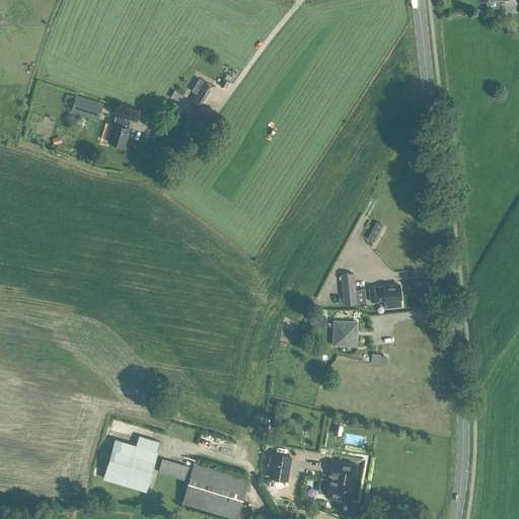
[(225,89),(232,77),(227,74),(219,86),(225,89)]
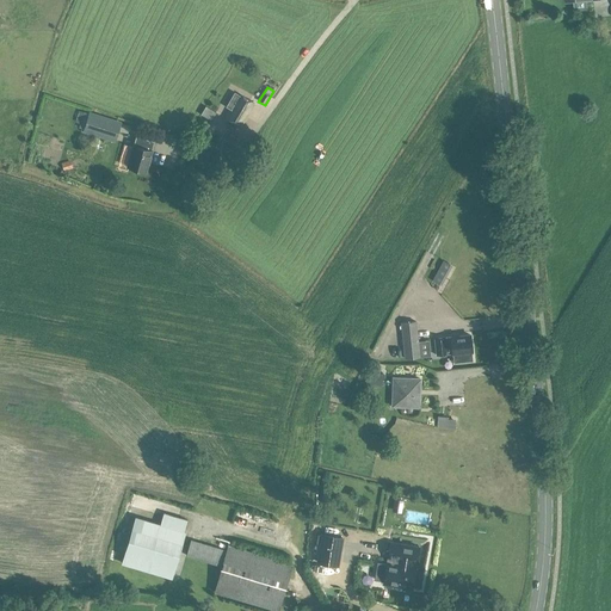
[(254,104),(241,96),(235,92),(226,107),(232,111),(228,118),(241,127),(254,104)]
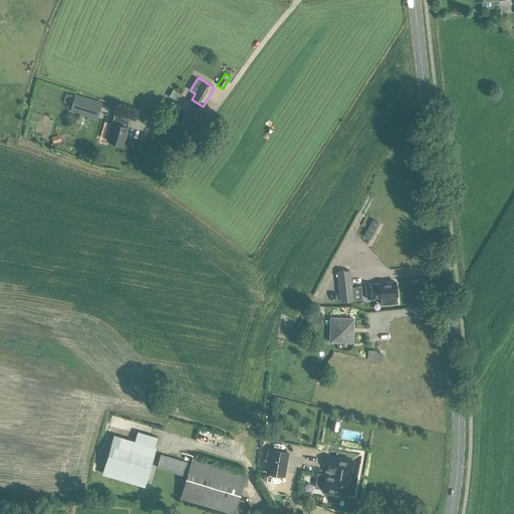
[(98,102),(75,95),(70,111),(93,118),(98,102)]
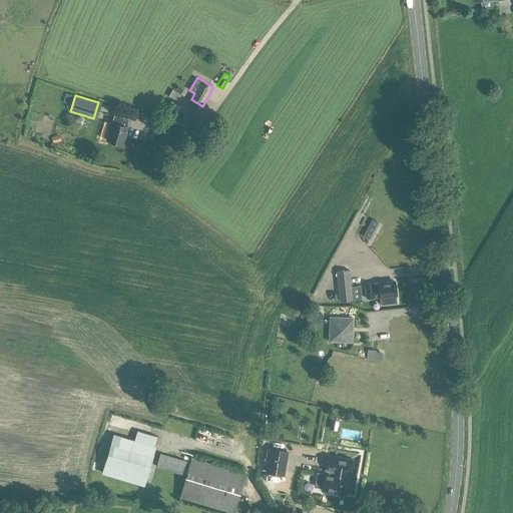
[(192,132),(200,120),(189,112),(180,126),(192,132)]
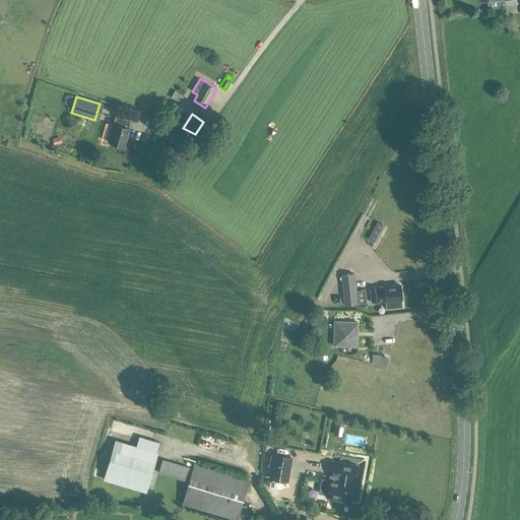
[(113,129),(112,129),(108,142),(125,147),(132,121),(117,117),(113,129)]
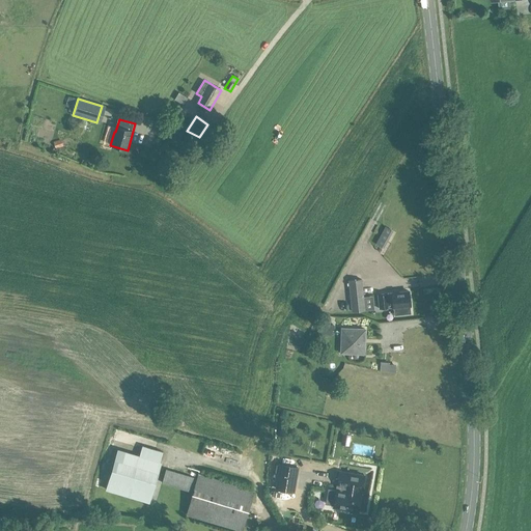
[(170,131),(180,137),(187,128),(176,121),(170,131)]
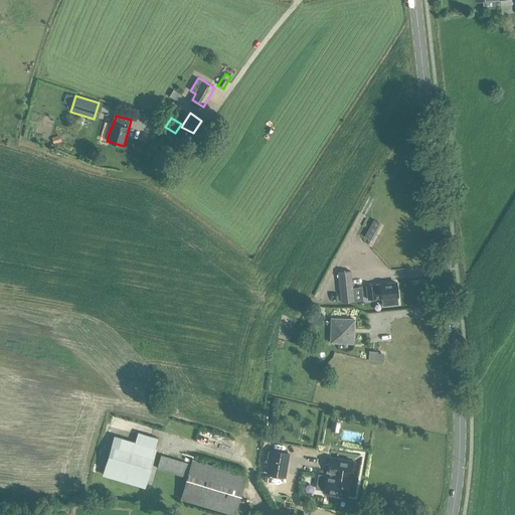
[(357,242),(364,229),(359,226),(352,240),(357,242)]
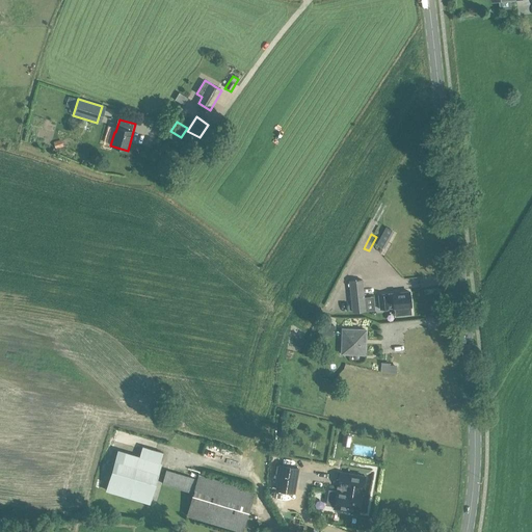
[(355,264),(361,266),(366,253),(361,250),(355,264)]
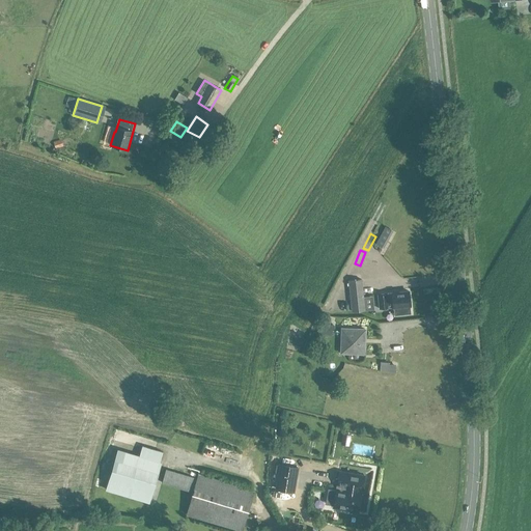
[(362,278),(348,280),(352,311),(365,310),(362,278)]
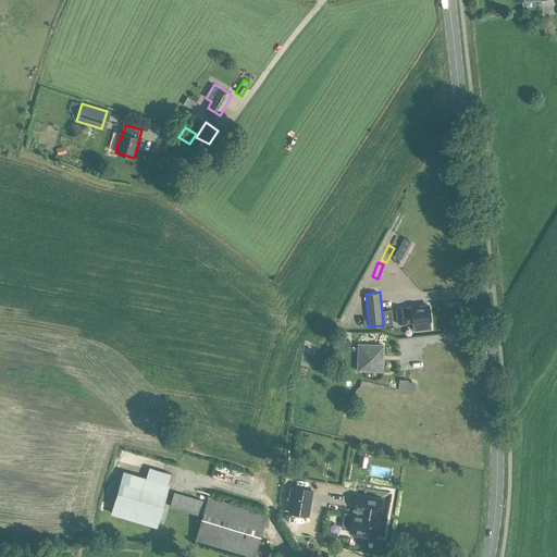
[(430,321),(431,320),(429,306),(410,308),(406,308),(396,309),(398,324),(408,323),(412,322),(413,322),(415,331),(431,329),(430,321)]
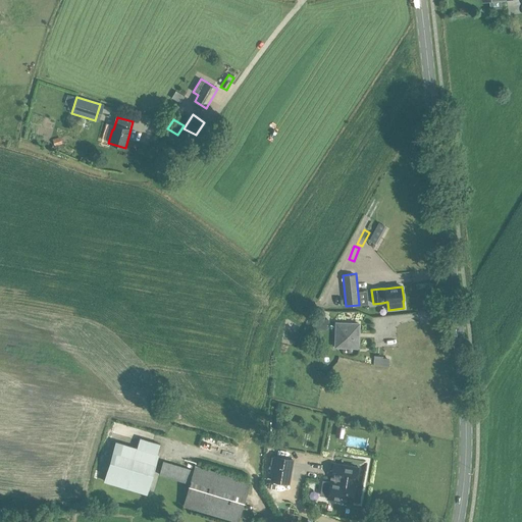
[(367,298),(359,297),(359,312),(366,313),(367,298)]
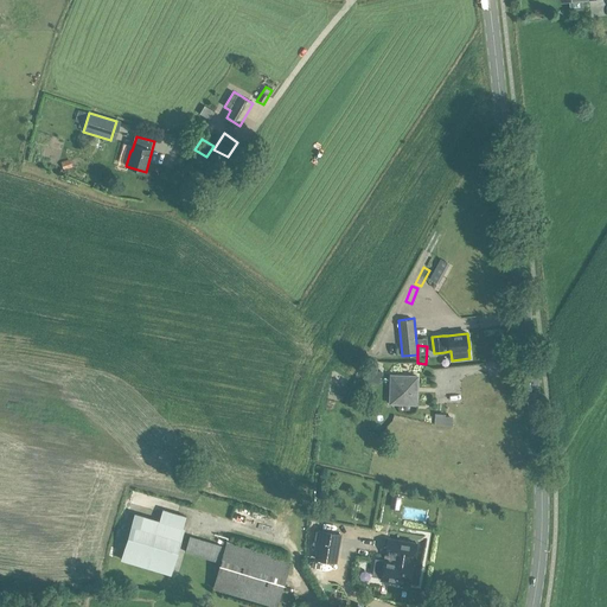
[(382,371),(368,368),(364,381),(378,384),(382,371)]
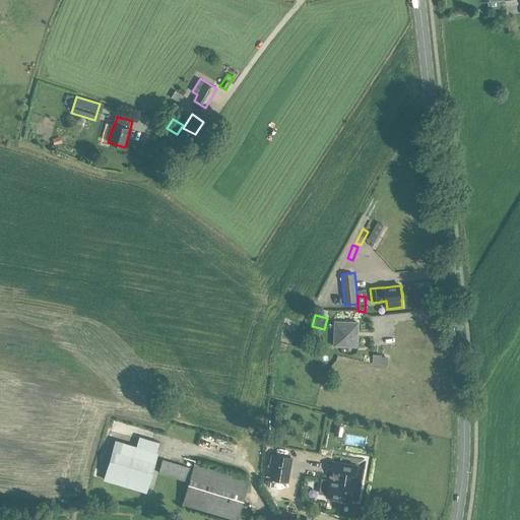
[(335,322),(334,346),(342,346),(342,344),(356,345),(356,347),(358,323),(335,322)]
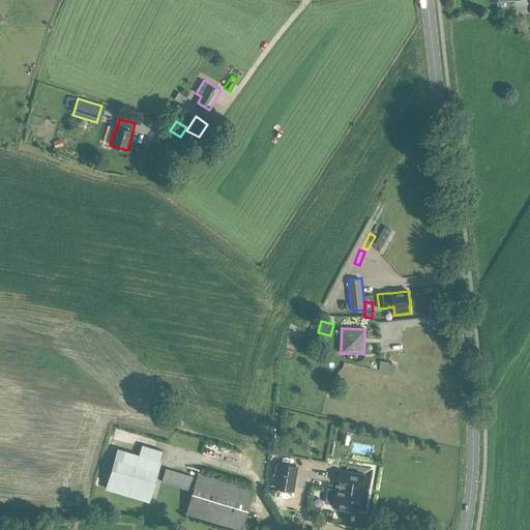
[(142,445),(139,454),(159,461),(162,451),(142,445)]
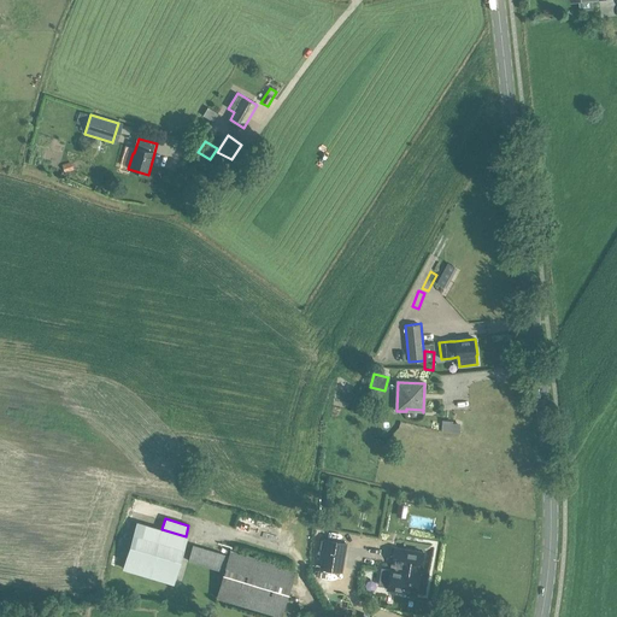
[(139,523),(124,570),(171,583),(186,536),(162,529),(139,523)]
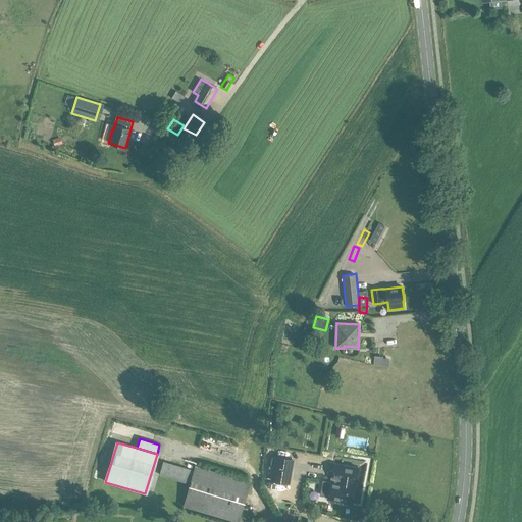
[(273,456),(269,480),(288,483),(292,459),(273,456)]
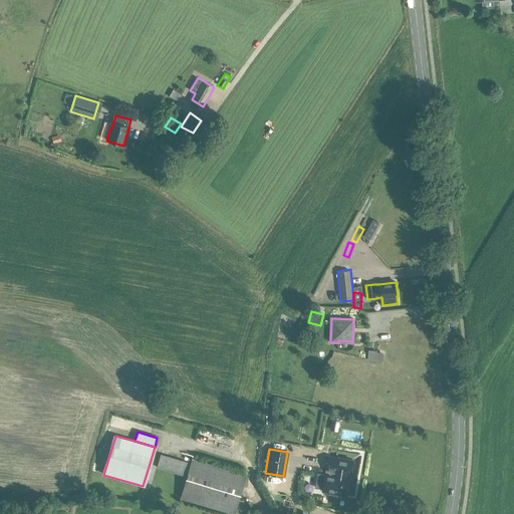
[(187,477),(191,463),(160,454),(156,468),(187,477)]
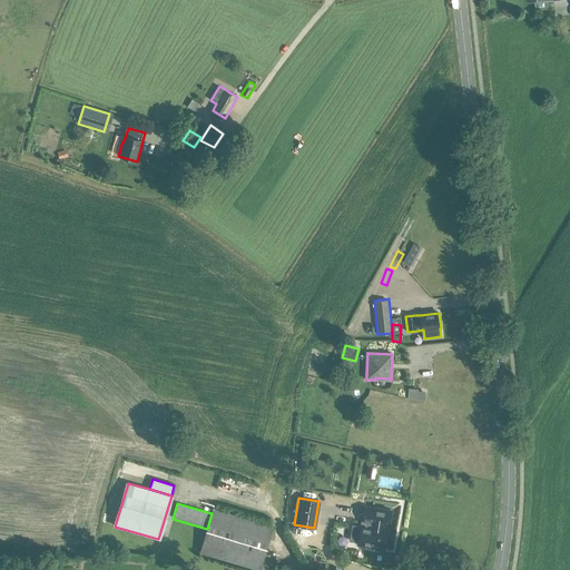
[(259,569),(274,526),(213,508),(212,513),(207,529),(199,552),(259,569)]
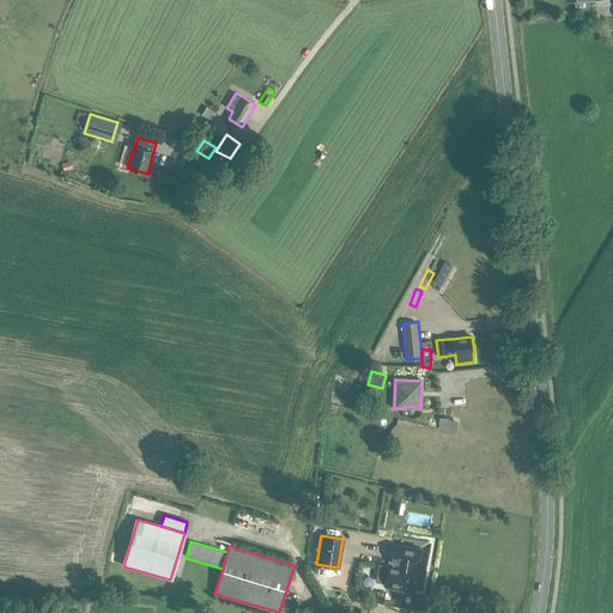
[(388,568),(382,566),(381,575),(387,576),(384,588),(413,594),(417,572),(413,571),(414,568),(418,569),(420,553),(393,547),(389,563),(392,564),(392,568),(388,566),(388,568)]
